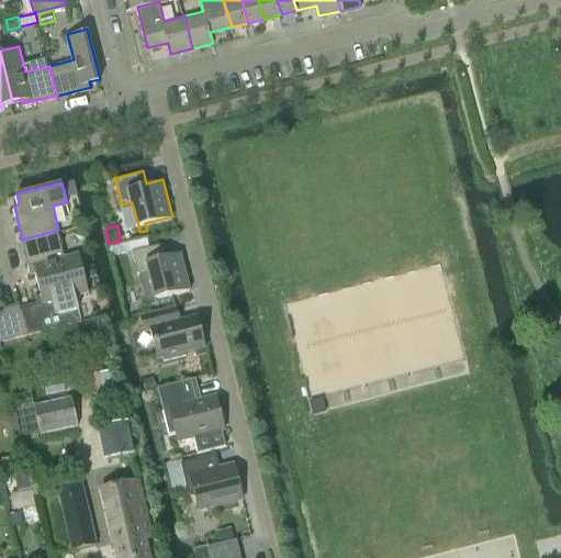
[(36,271),(38,282),(85,270),(79,252),(65,255),(58,230),(22,240),(31,272),(36,271)]
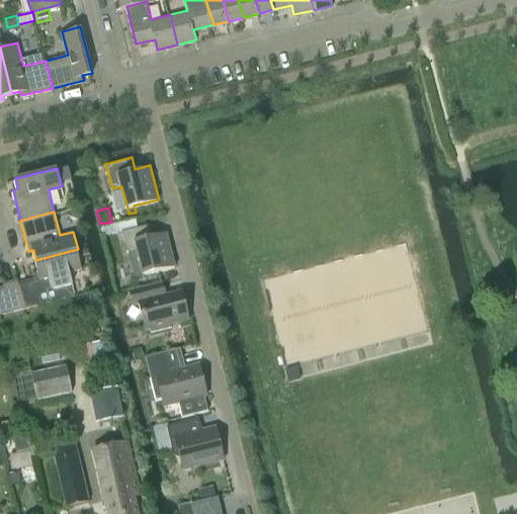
[(145,277),(144,273),(175,265),(167,232),(151,236),(148,224),(139,226),(136,217),(102,225),(104,234),(122,230),(125,242),(127,250),(128,250),(136,279),(145,277)]
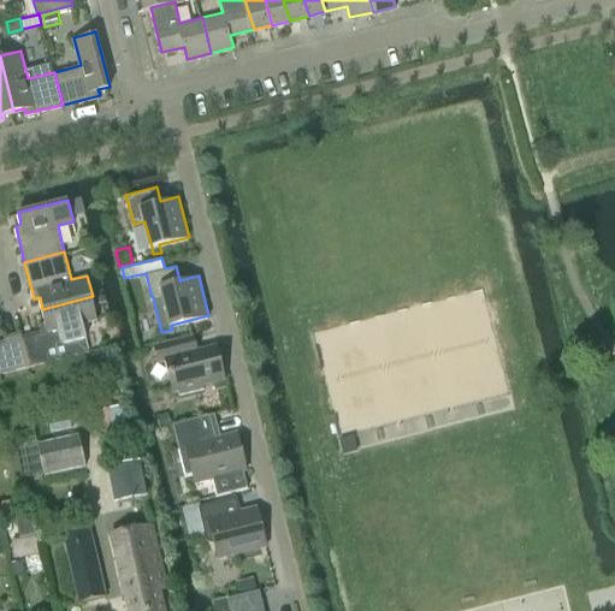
[(42,332),(23,337),(30,366),(90,351),(87,338),(83,322),(99,318),(93,296),(42,309),(45,321),(40,322),(42,332)]
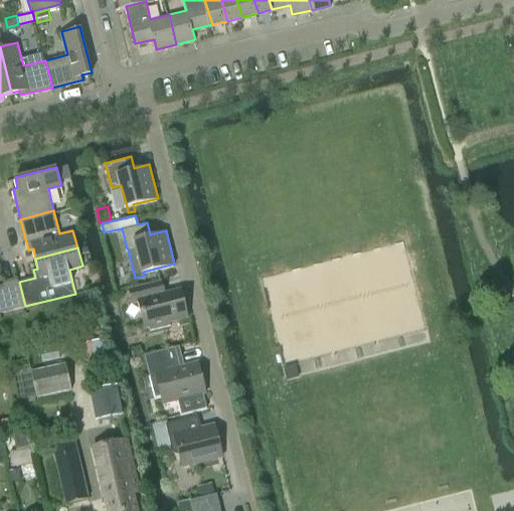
[(0,312),(25,306),(19,282),(18,278),(4,282),(5,286),(0,287),(0,312)]
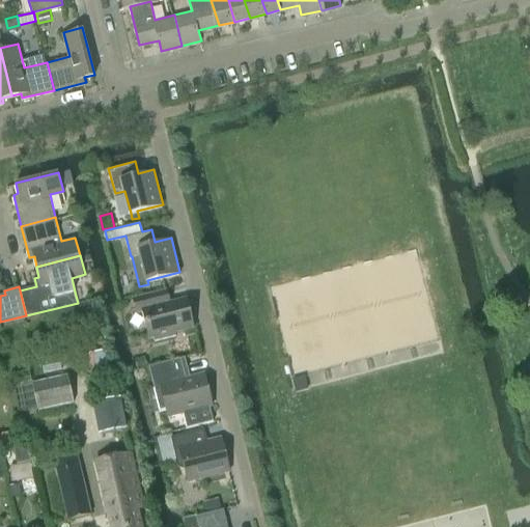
[(145,321),(146,321),(150,335),(154,335),(155,339),(176,334),(175,329),(193,325),(186,299),(170,302),(166,288),(134,297),(138,310),(143,309),(145,321)]
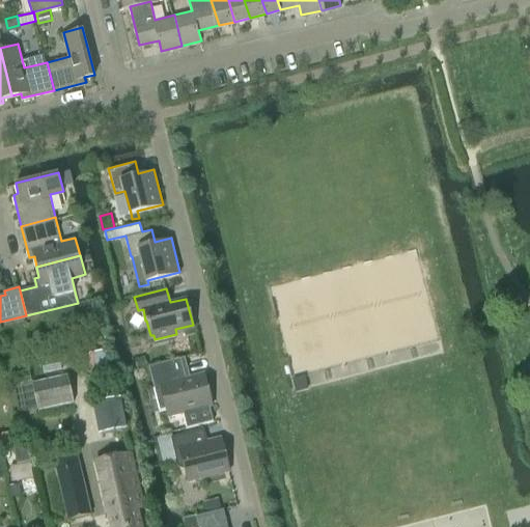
[(95,350),(101,369),(116,364),(110,345),(95,350)]
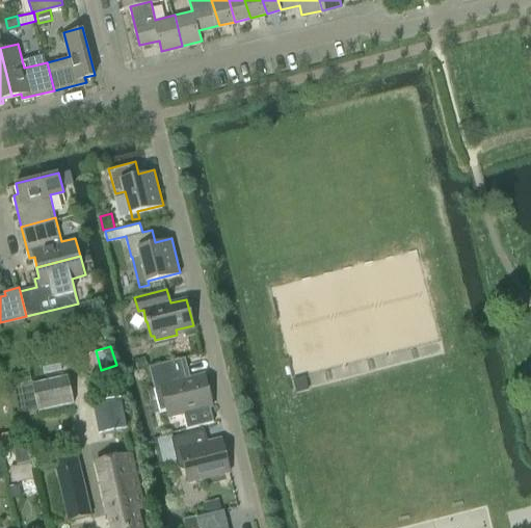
[(149,365),(145,355),(138,358),(140,367),(149,365)]
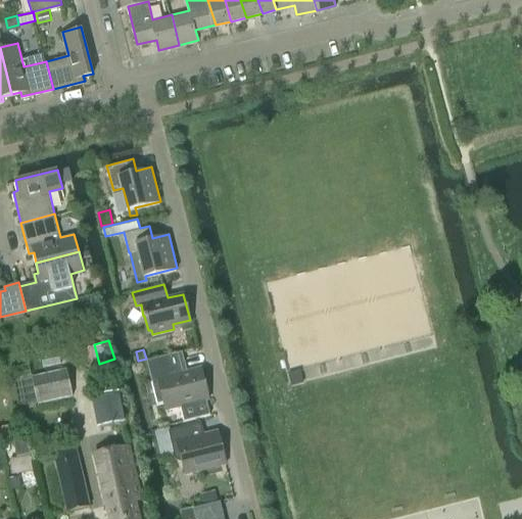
[(165,409),(181,405),(185,420),(210,413),(207,398),(209,397),(201,366),(184,371),(179,350),(147,359),(158,403),(164,400),(165,409)]
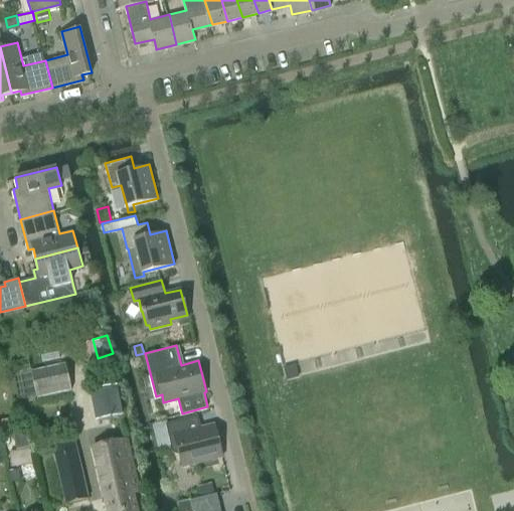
[(296,362),(284,365),(287,377),(299,374),(299,373),(296,362)]
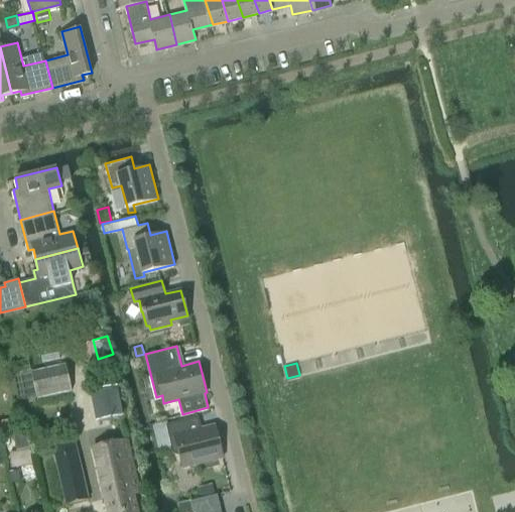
[(62,367),(35,373),(40,397),(68,391),(62,367)]
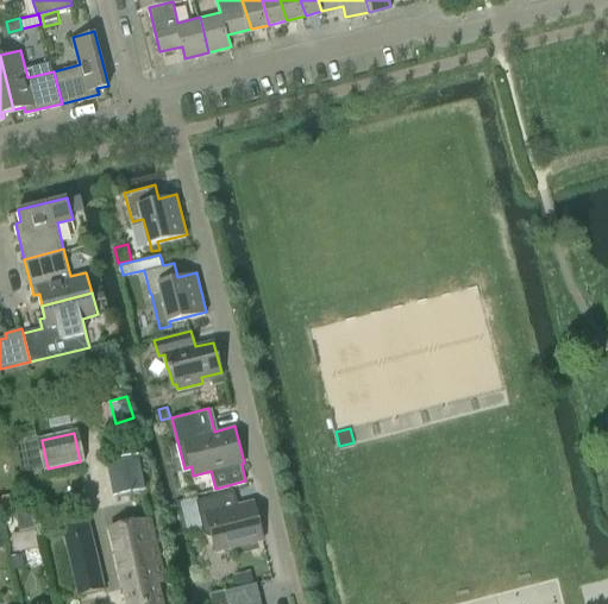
[(108,460),(116,495),(143,490),(136,454),(108,460)]
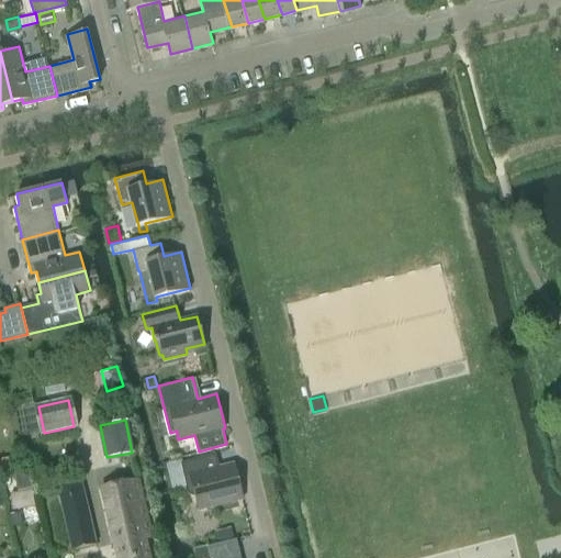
[(181,461),(168,465),(172,484),(186,481),(189,492),(193,494),(197,493),(200,506),(243,495),(234,464),(217,467),(213,465),(210,454),(181,461)]
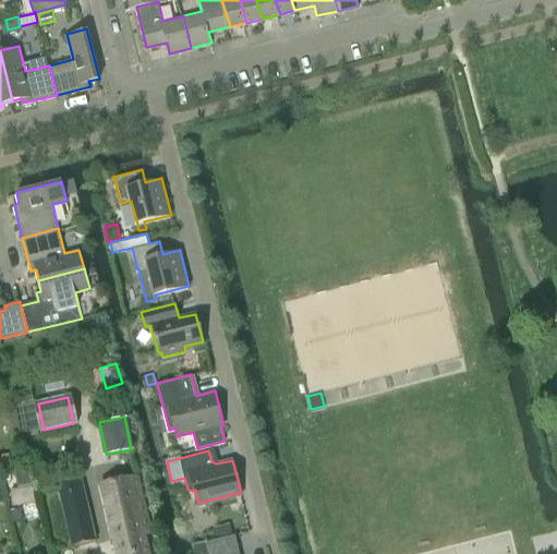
[(0,454),(0,468),(10,466),(8,454),(0,454)]
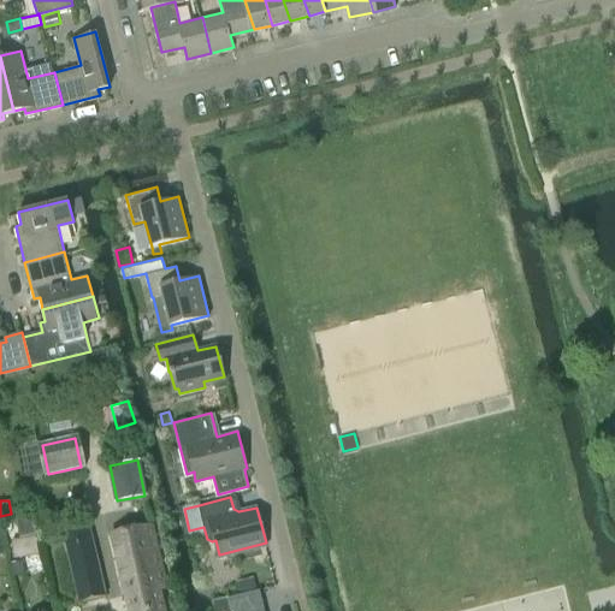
[(31,514),(16,517),(19,535),(35,532),(31,514)]
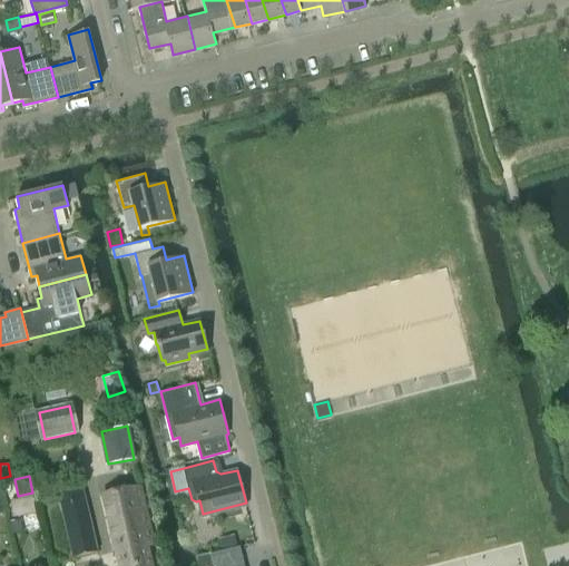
[(81,484),(57,489),(74,556),(97,550),(81,484)]
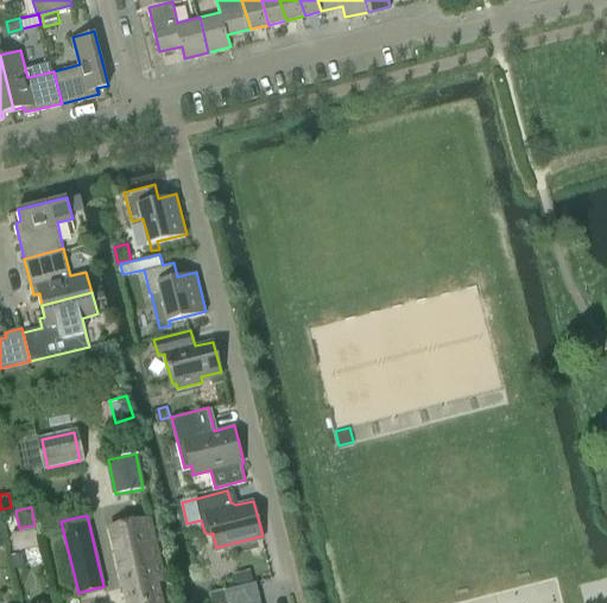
[(151,515),(111,525),(128,602),(163,602),(158,581),(165,578),(151,515)]
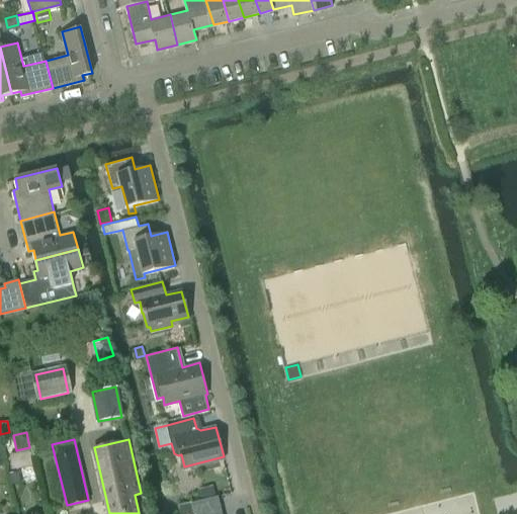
[(12,468),(33,463),(31,449),(9,453),(12,468)]
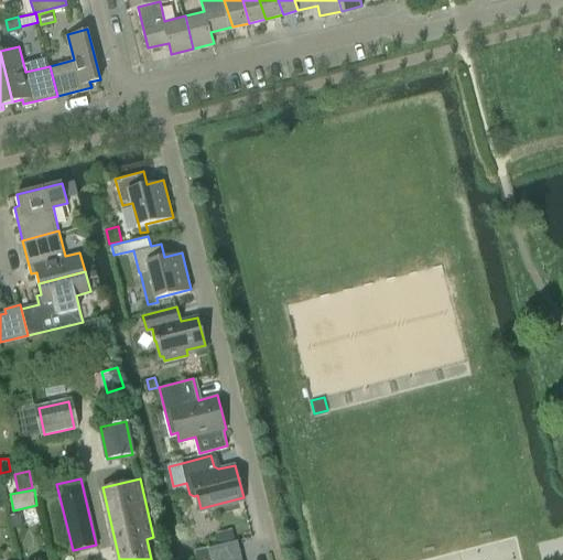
[(218,530),(220,542),(236,539),(233,527),(218,530)]
